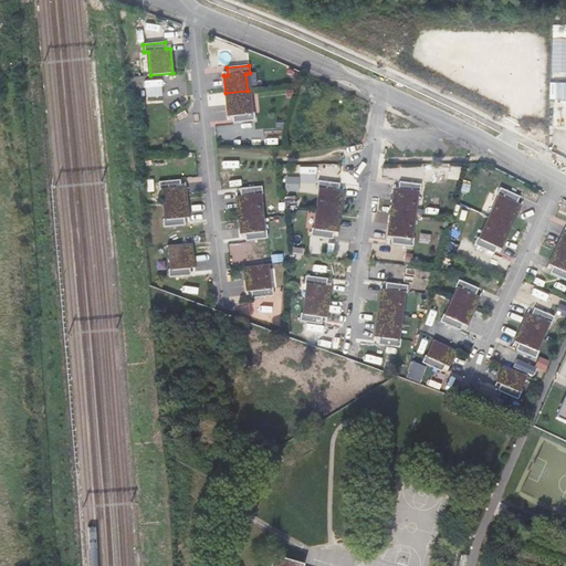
[(250,114),(248,91),(226,93),(228,116),(232,116),(233,123),(254,121),(254,113),(250,114)]
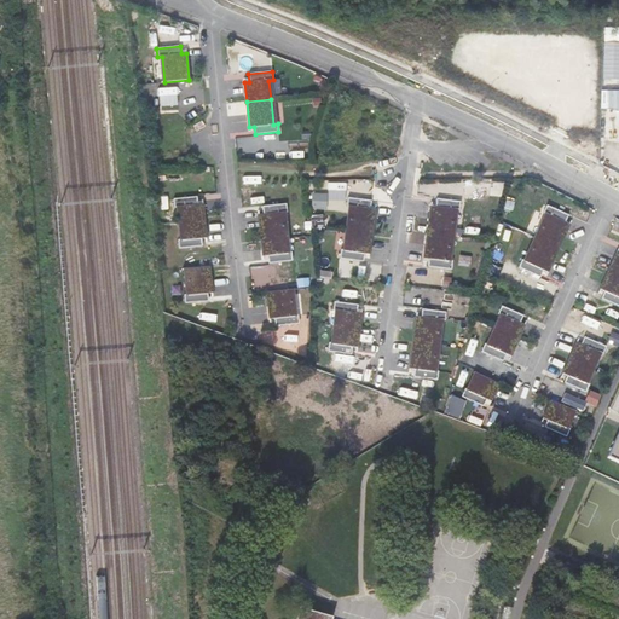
[(311,195),(312,208),(323,208),(323,195),(311,195)]
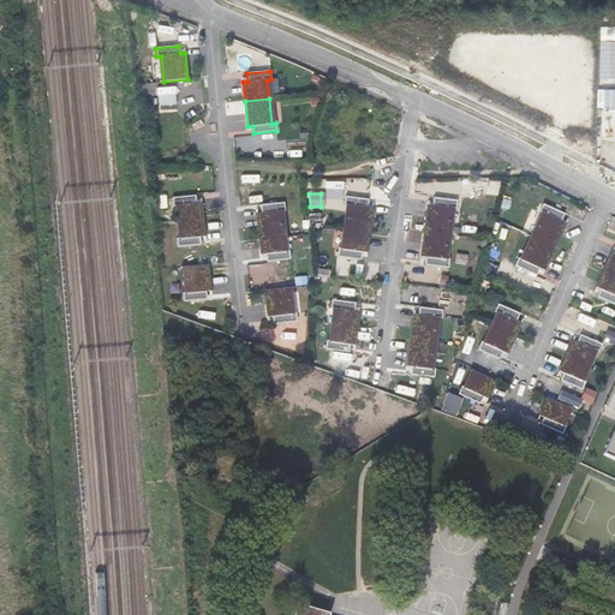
[(178,220),(202,218),(201,203),(196,203),(195,196),(172,198),(172,207),(177,207),(178,220)]
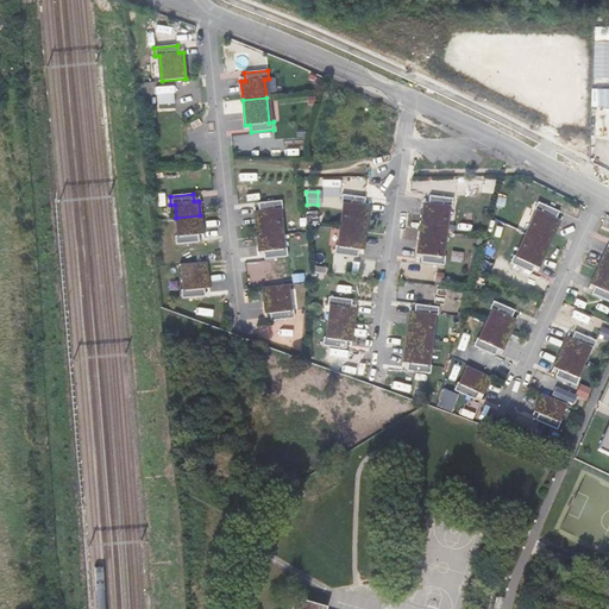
[(345,203),(341,228),(366,232),(369,206),(364,206),(365,198),(341,195),(341,203),(345,203)]
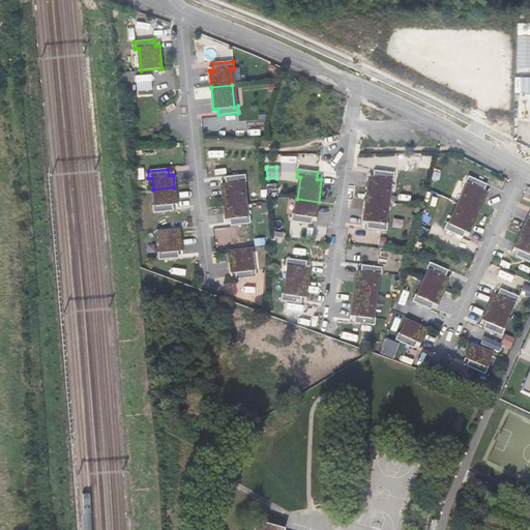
[(369,177),(365,199),(386,202),(389,180),(393,180),(393,173),(374,171),(373,177),(369,177)]
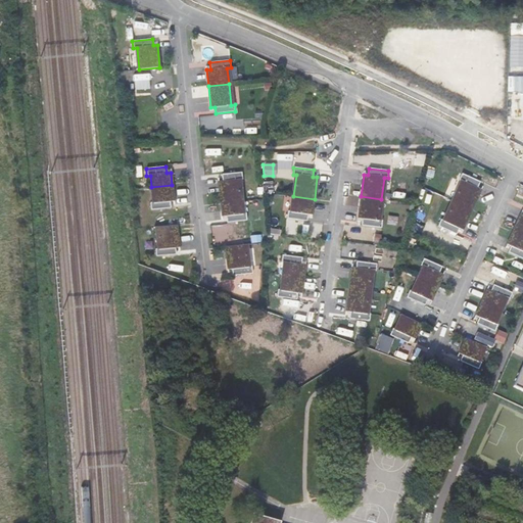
[(219,182),(221,203),(241,201),(239,180),(242,180),(242,173),(222,175),(223,181),(219,182)]
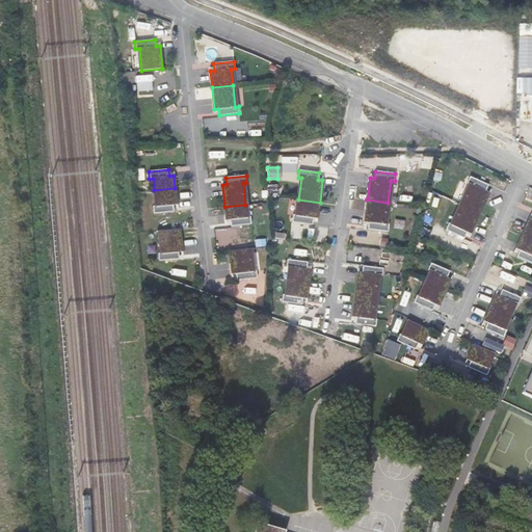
[(460,205),(480,214),(489,193),(485,191),(488,185),(470,177),(467,184),(470,185),(460,205)]
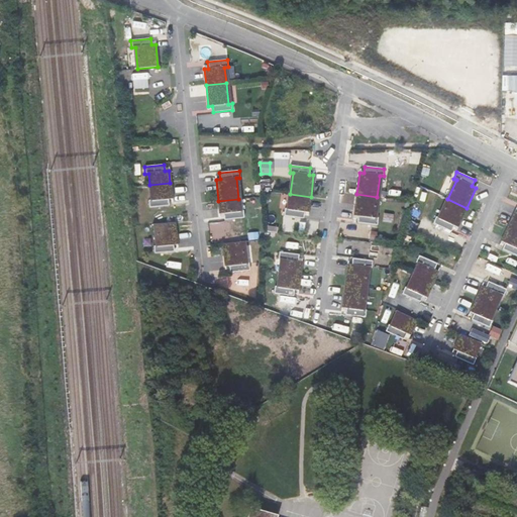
[(170,183),(149,185),(151,201),(148,201),(149,208),(169,206),(168,199),(172,199),(170,183)]
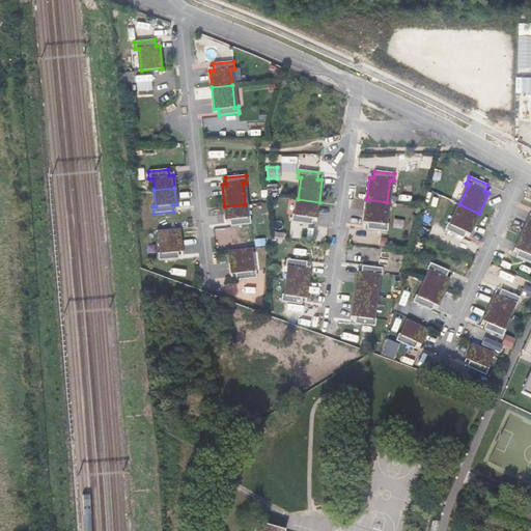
[(319,202),(298,199),(296,215),(292,215),(291,222),(311,224),(312,218),(316,218),(319,202)]
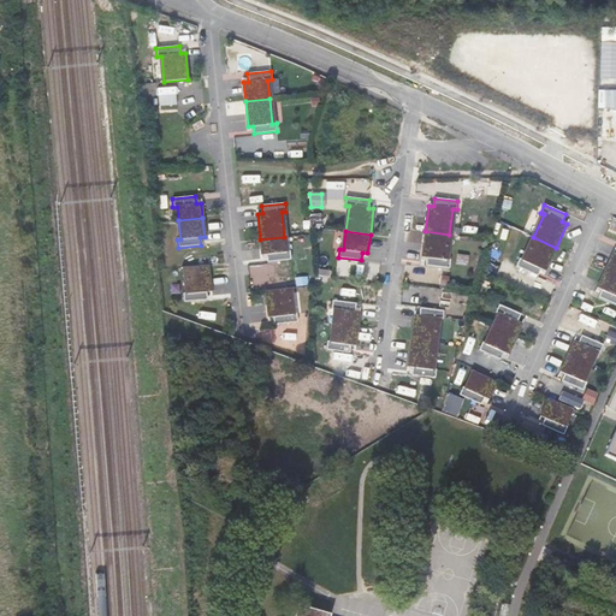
[(446,259),(449,235),(425,231),(422,258),(427,258),(426,266),(449,268),(450,260),(446,259)]
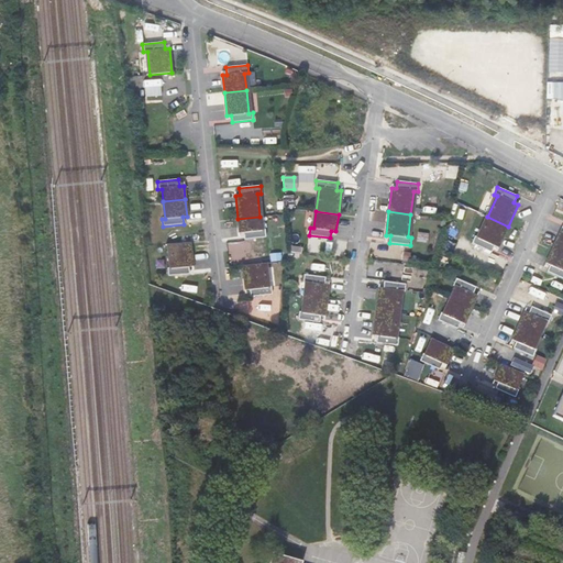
[(260,217),(238,219),(239,233),(244,233),(244,239),(265,236),(265,229),(261,230),(260,217)]
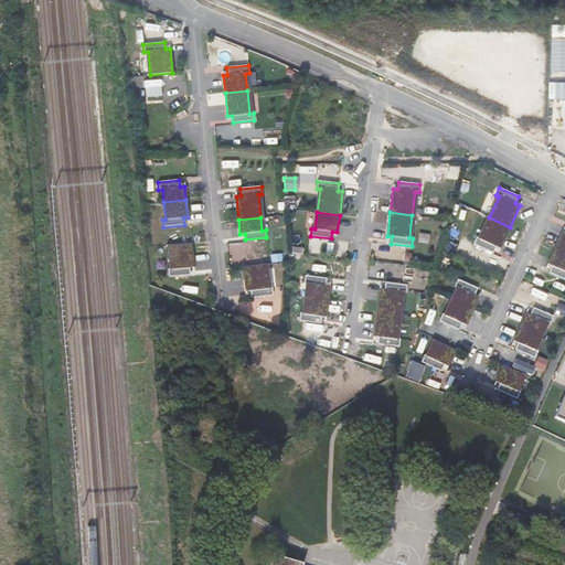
[(500,248),(510,227),(489,217),(480,238),(477,237),(473,245),(493,253),(496,247),(500,248)]
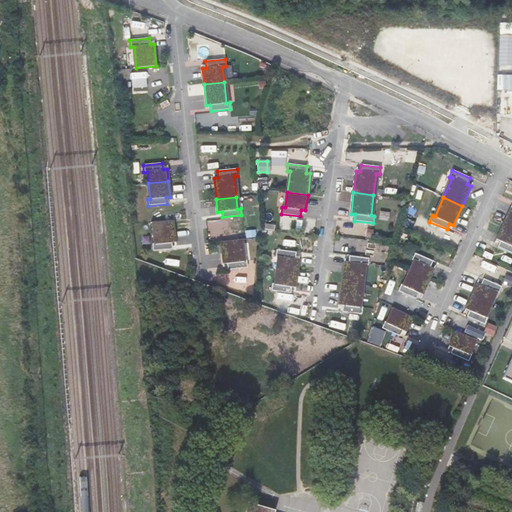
[(502,226),(511,230),(511,208),(510,208),(502,226)]
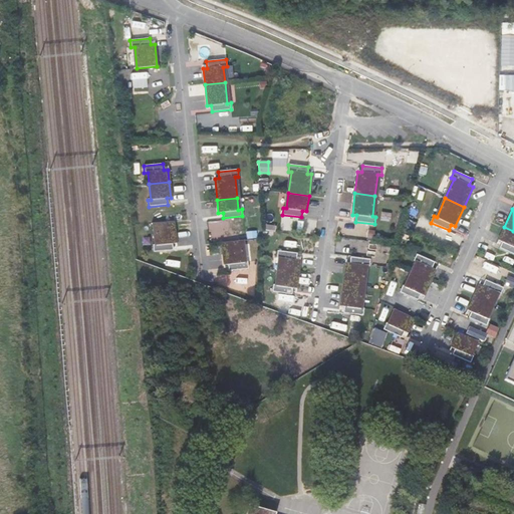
[(381,210),(379,219),(390,221),(392,212),(381,210)]
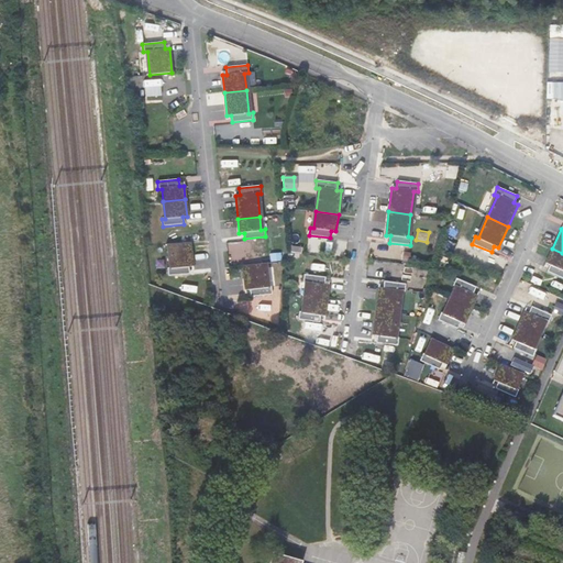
[(168,245),(170,268),(167,269),(167,277),(189,275),(188,267),(192,267),(190,243),(168,245)]
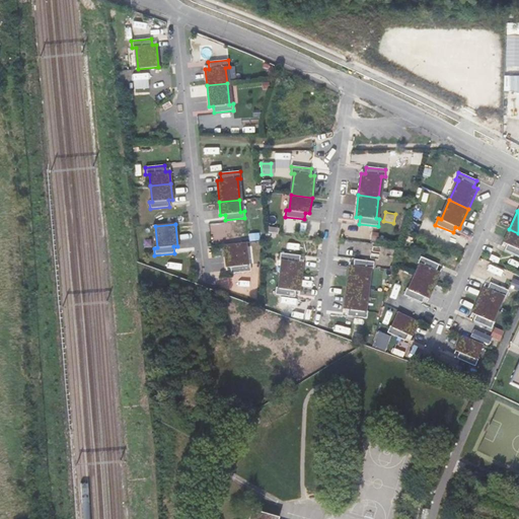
[(518,233),(509,229),(503,243),(507,244),(504,250),(518,256),(518,233)]
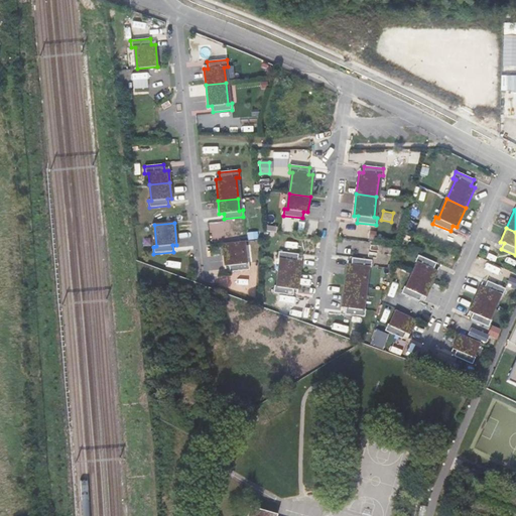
[(245,263),(243,242),(223,244),(225,266),(229,266),(230,272),(249,270),(249,263),(245,263)]
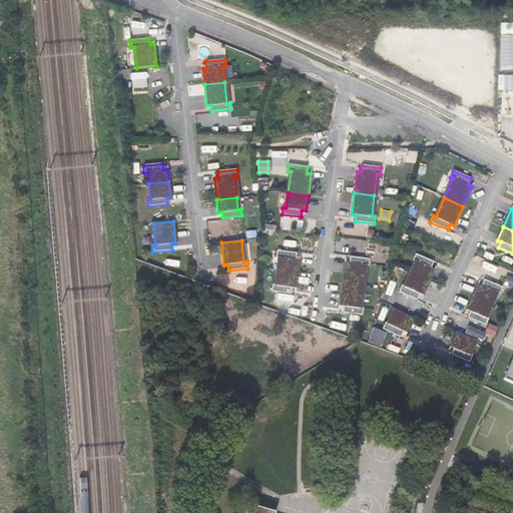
[(278,270),(298,273),(300,260),(296,260),(297,253),(277,250),(277,258),(280,258),(278,270)]
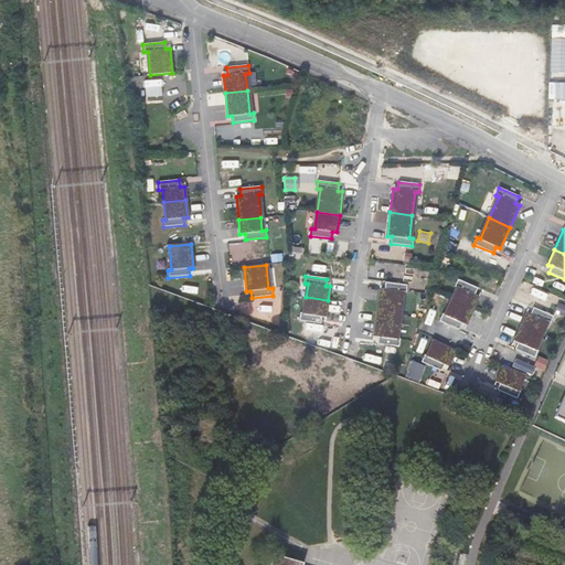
[(452,300),(473,309),(479,297),(475,295),(477,288),(457,279),(455,287),(458,288),(452,300)]
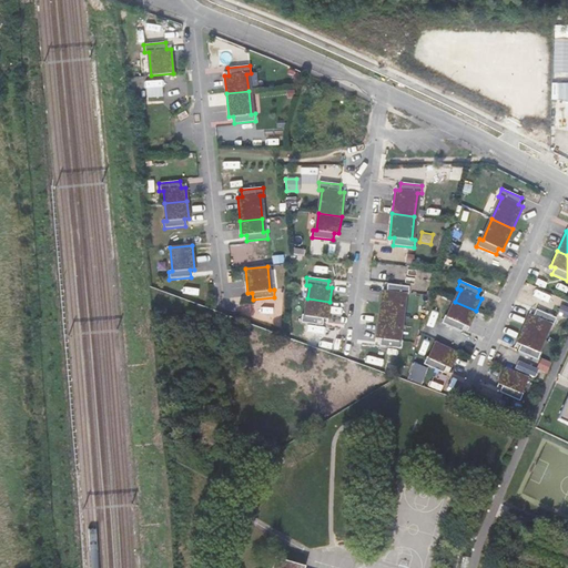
[(378,315),(402,317),(404,294),(408,295),(409,287),(387,284),(386,291),(382,291),(378,315)]
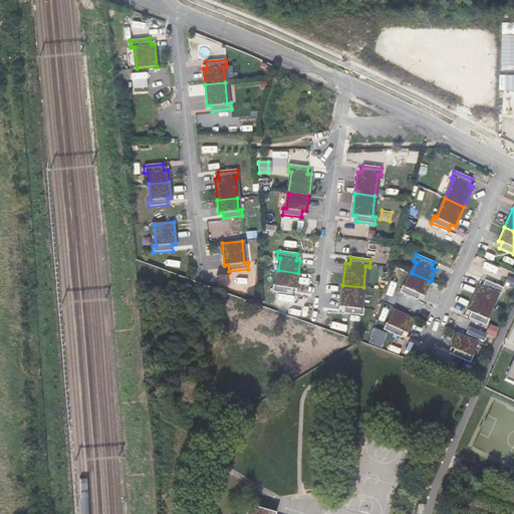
[(296,289),(298,273),(278,270),(276,285),(273,285),(272,292),(291,294),(292,288),(296,289)]
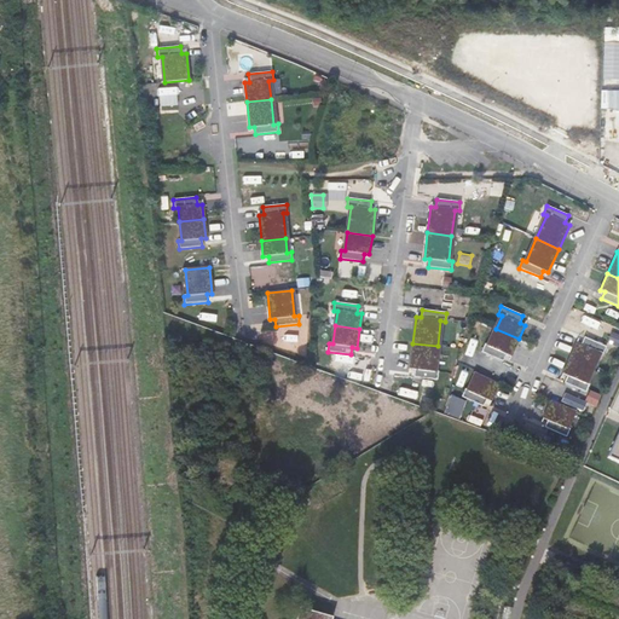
[(510,357),(519,339),(496,329),(489,346),(485,343),(481,352),(503,362),(505,354),(510,357)]
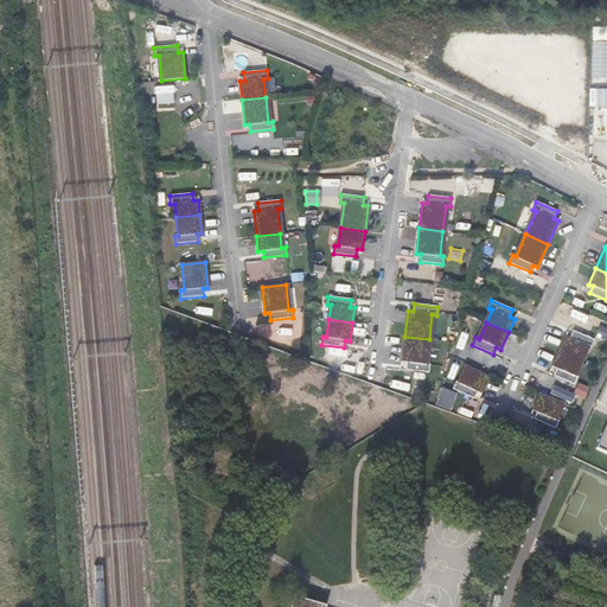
[(557,353),(580,363),(587,346),(590,349),(594,340),(573,331),(570,338),(566,336),(557,353)]
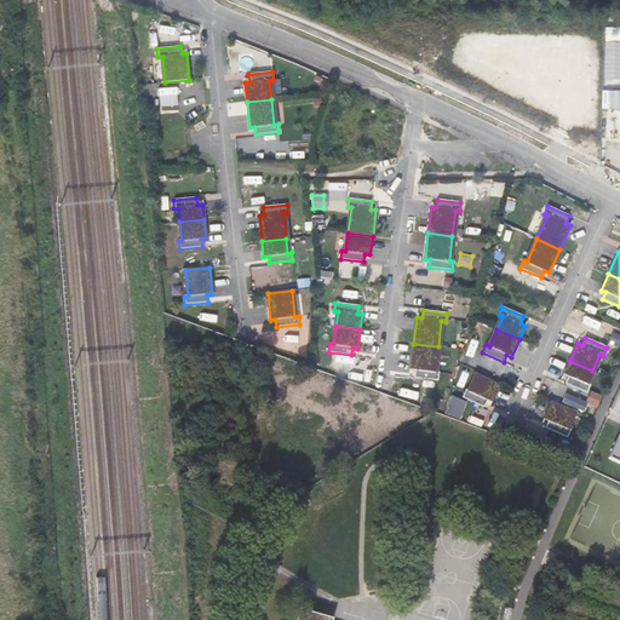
[(435,372),(438,346),(413,344),(411,369),(415,371),(414,378),(438,382),(440,372),(435,372)]
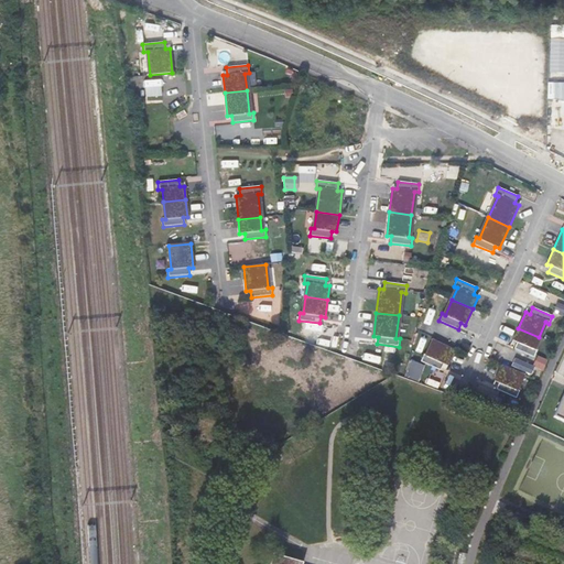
[(427,335),(434,317),(427,315),(421,333),(427,335)]
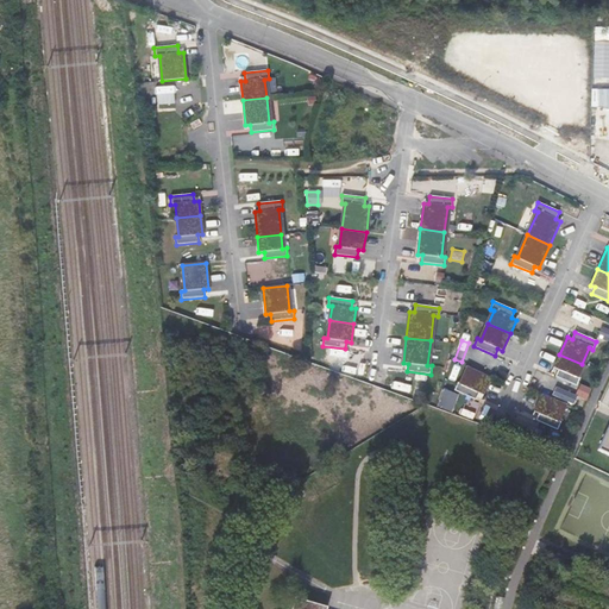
[(558,370),(556,377),(576,387),(579,378),(576,376),(582,364),(559,355),(553,368),(558,370)]
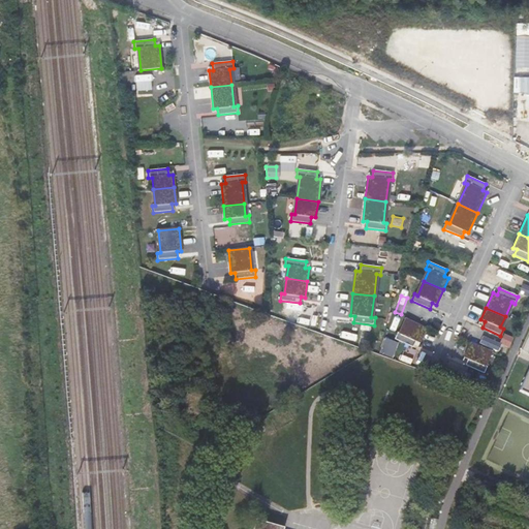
[(419,343),(426,329),(407,319),(401,334),(397,333),(394,339),(413,347),(415,342),(419,343)]
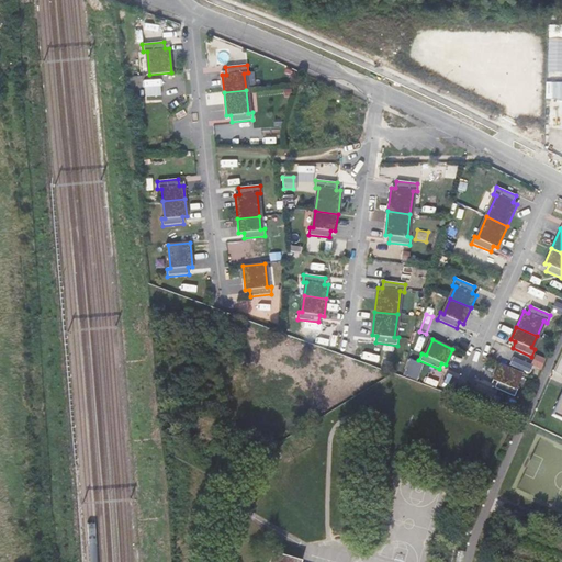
[(495,352),(494,360),(510,363),(512,357),(495,352)]
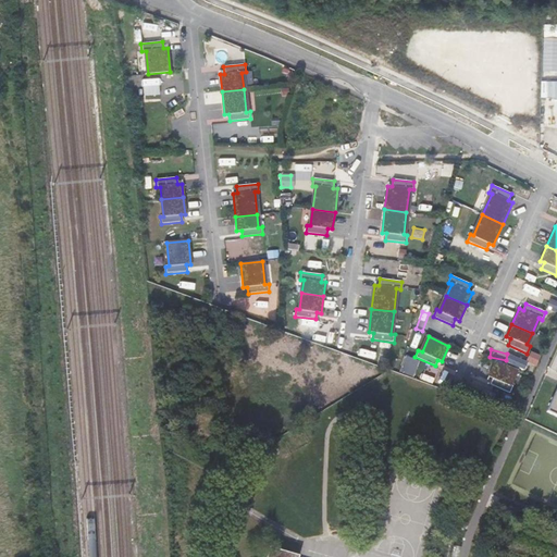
[(529,350),(527,361),(537,364),(541,354),(529,350)]
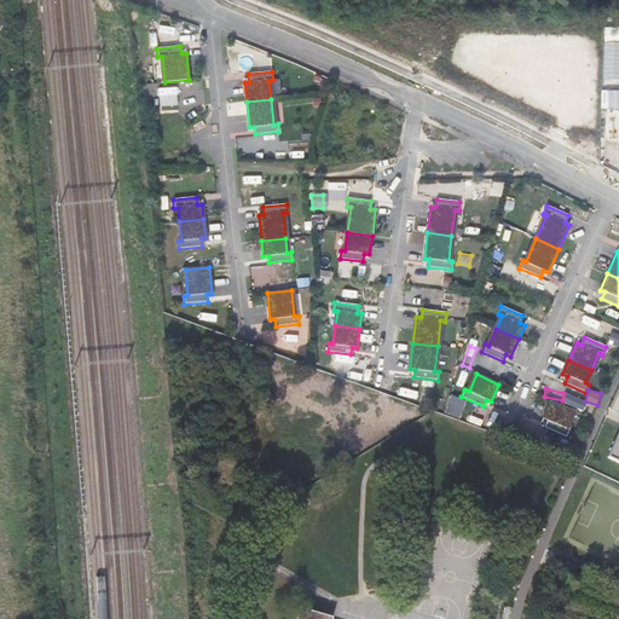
[(573,411),(551,400),(543,418),(548,421),(544,427),(566,438),(570,429),(566,427),(573,411)]
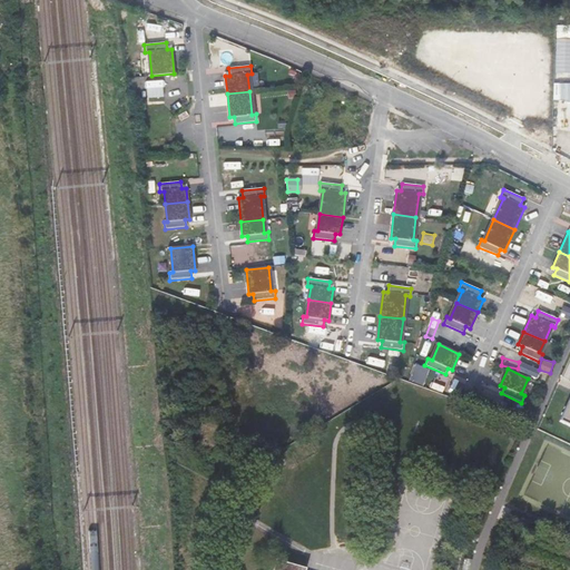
[(569,380),(569,382),(569,397),(559,422),(569,426),(569,380)]
